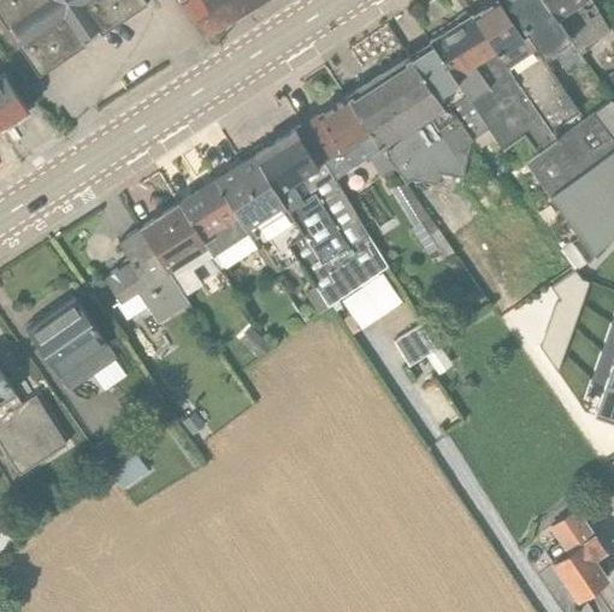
[(19,48),(40,79),(87,48),(83,43),(99,34),(102,39),(148,7),(142,0),(0,0),(0,18),(10,33),(13,30),(23,46),(19,48)]
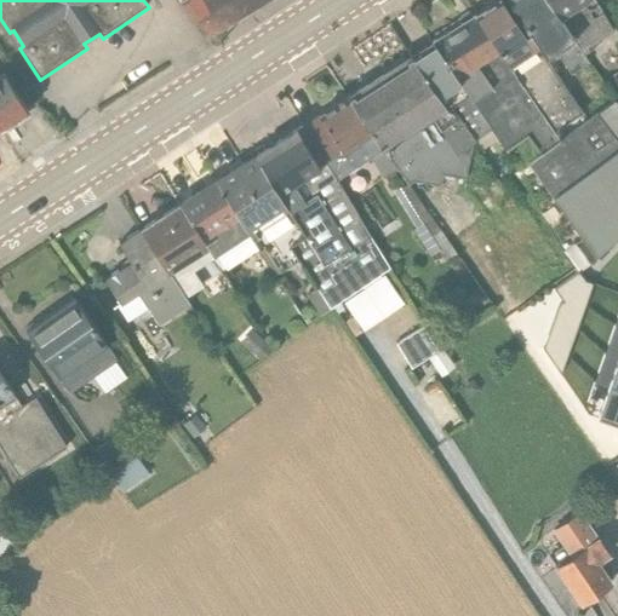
[(178,0),(205,39),(265,0),(178,0)]
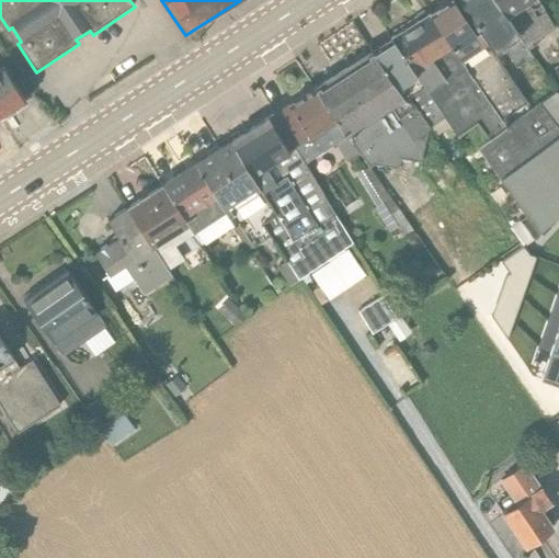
[(457,0),(455,0),(432,15),(502,121),(527,103),(498,59),(457,0)]
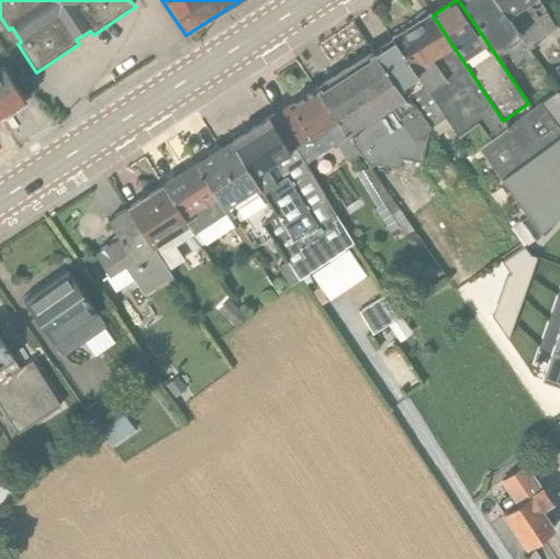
[(495,0),(458,0),(499,59),(507,54),(518,69),(535,58),(527,47),(495,0)]
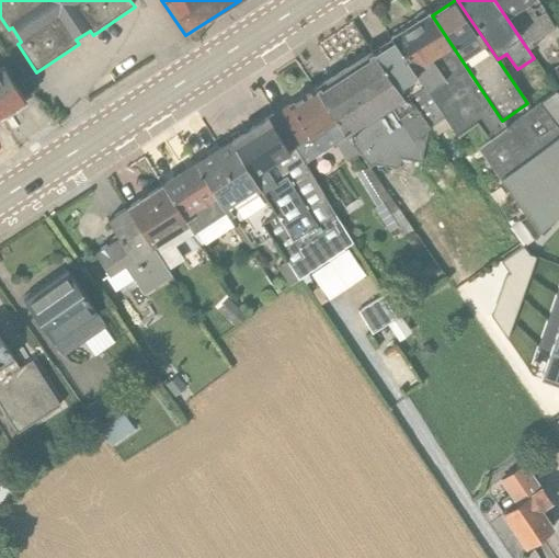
[(535,0),(494,0),(526,47),(556,30),(535,0)]
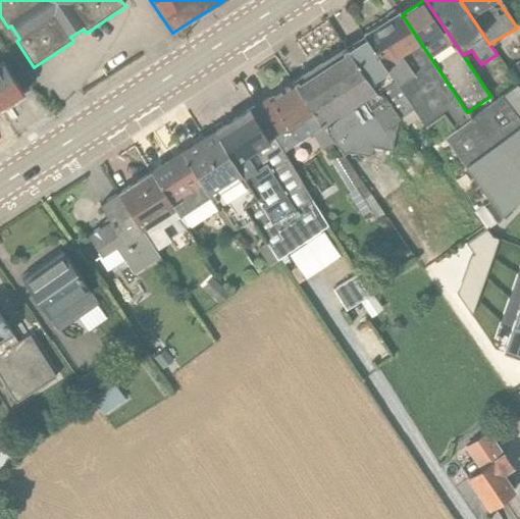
[(368,35),(364,37),(419,118),(426,128),(445,115),(456,131),(471,118),(467,112),(402,14),(401,14),(399,15),(399,16),(392,21),(388,17),(366,31),(368,35)]
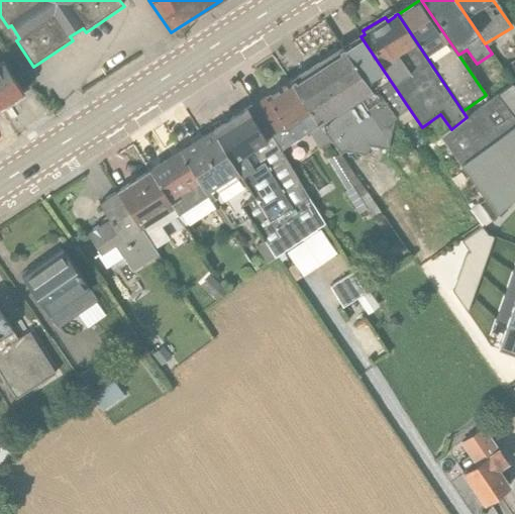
[(361,36),(342,48),(375,94),(379,91),(397,118),(398,124),(401,127),(415,117),(361,36)]
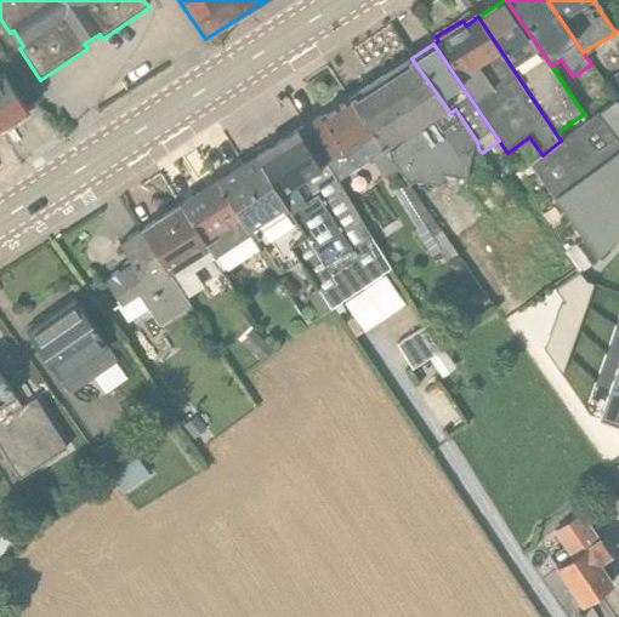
[(412,58),(350,98),(399,171),(410,186),(415,182),(442,187),(449,189),(450,181),(455,182),(456,177),(467,180),(473,144),(475,142),(477,142),(455,109),(450,113),(412,58)]
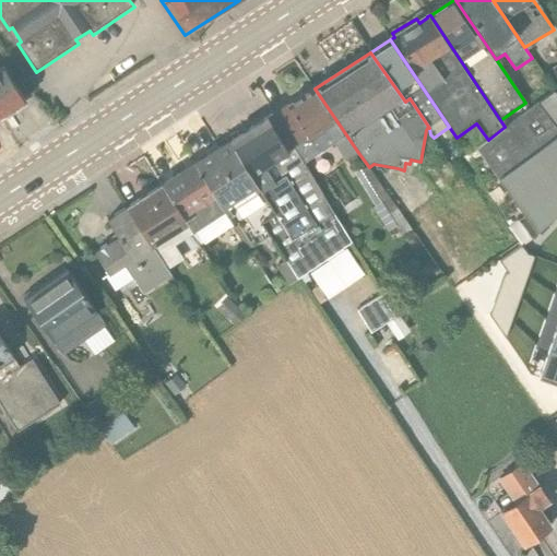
[(0,116),(1,118),(26,102),(0,63),(0,116)]
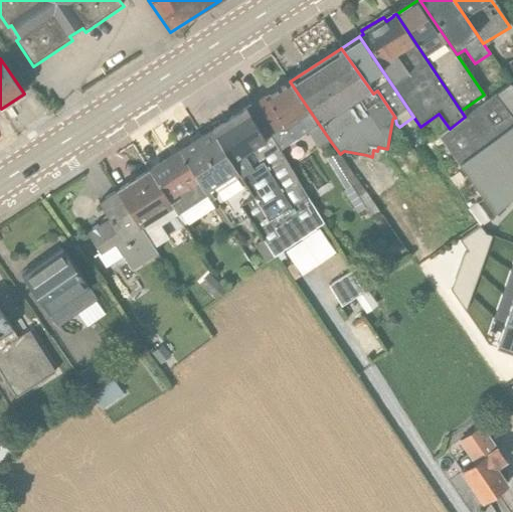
[(512,61),(502,69),(511,81),(512,80),(512,61)]
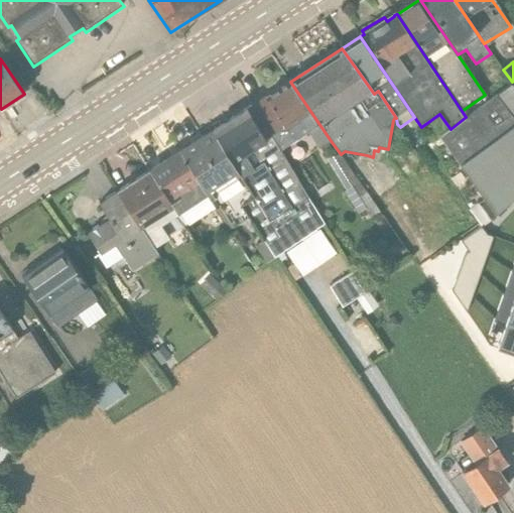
[(332,142),(290,82),(252,106),(280,151),(309,132),(320,149),(332,142)]
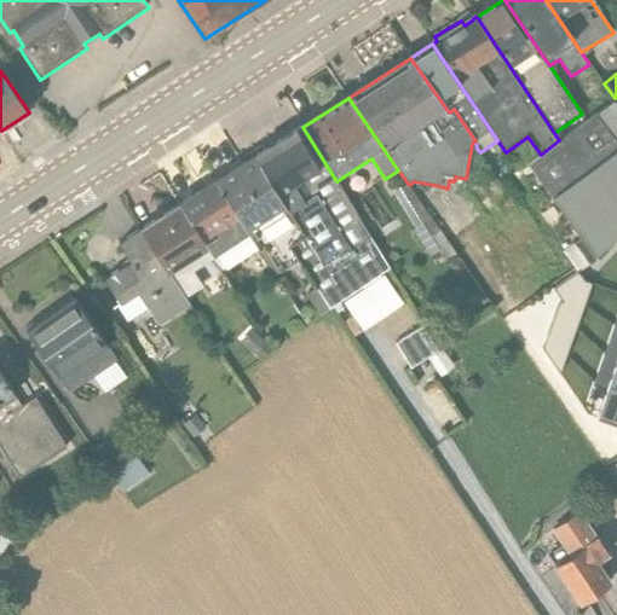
[(541,155),(528,164),(595,256),(616,237),(616,105),(615,103),(559,140),(541,155)]
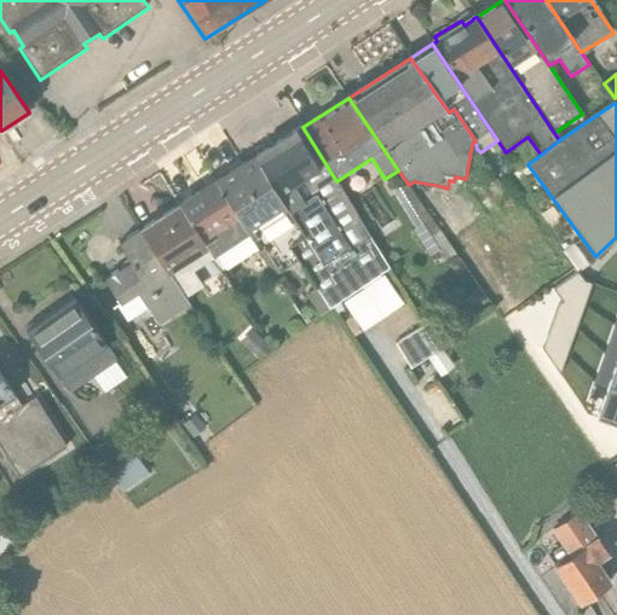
[(336,181),(303,127),(255,157),(305,237),(290,245),(299,259),(317,289),(330,308),(390,268),(336,181)]
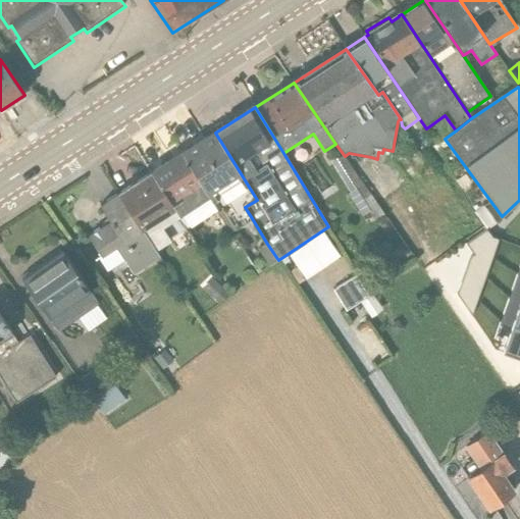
[(257,200),(215,133),(182,154),(217,210),(231,231),(252,218),(245,207),(257,200)]
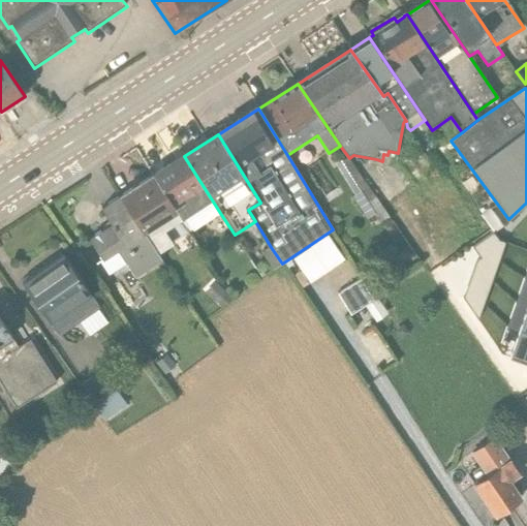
[(417,148),(397,163),(412,184),(433,168),(417,148)]
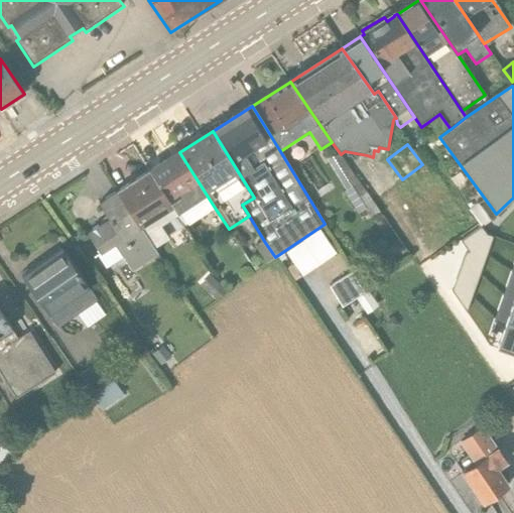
[(215,208),(179,152),(150,171),(173,208),(178,216),(185,227),(215,208)]
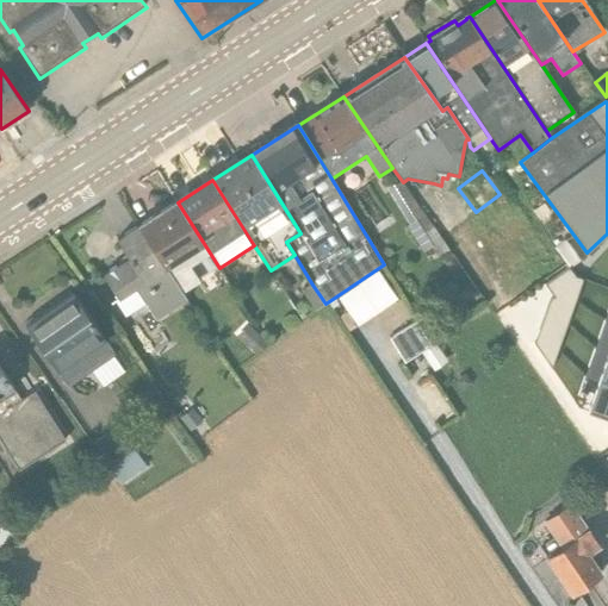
[(451,251),(403,182),(390,191),(411,225),(409,226),(425,249),(430,245),(433,248),(432,248),(440,260),(451,251)]
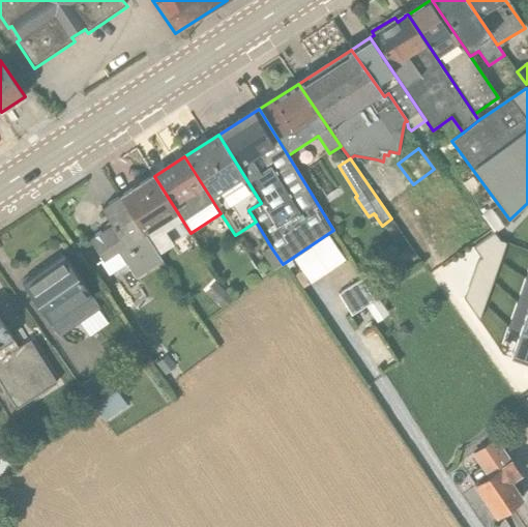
[(178,213),(154,176),(121,197),(145,234),(178,213)]
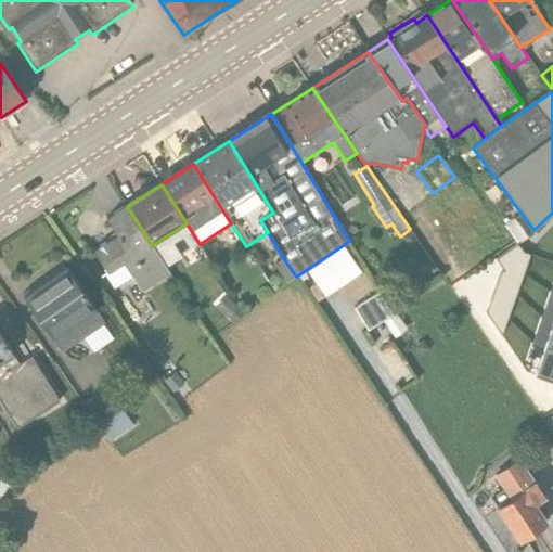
[(152,245),(127,206),(107,219),(118,236),(94,251),(116,283),(130,273),(143,292),(171,273),(167,268),(152,245)]
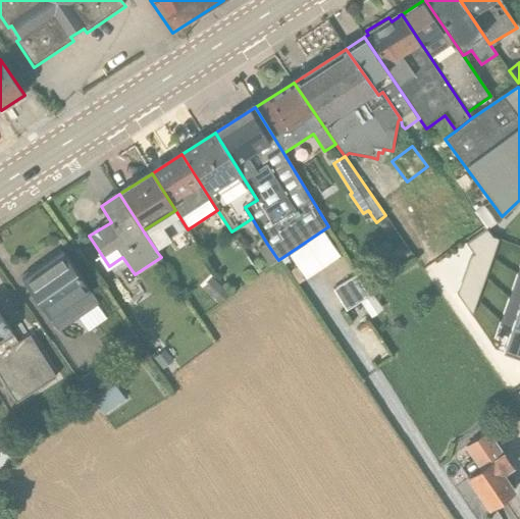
[(175,210),(143,230),(157,252),(172,242),(164,228),(180,218),(175,210)]
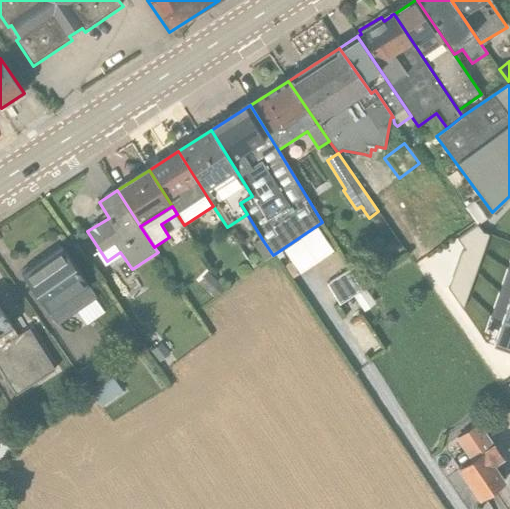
[(319,227),(286,251),(301,272),(334,250),(319,227)]
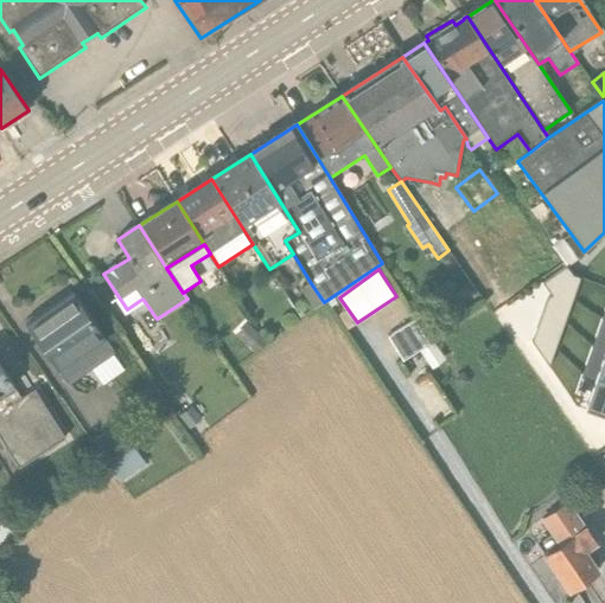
[(314,309),(324,302),(311,283),(301,290),(314,309)]
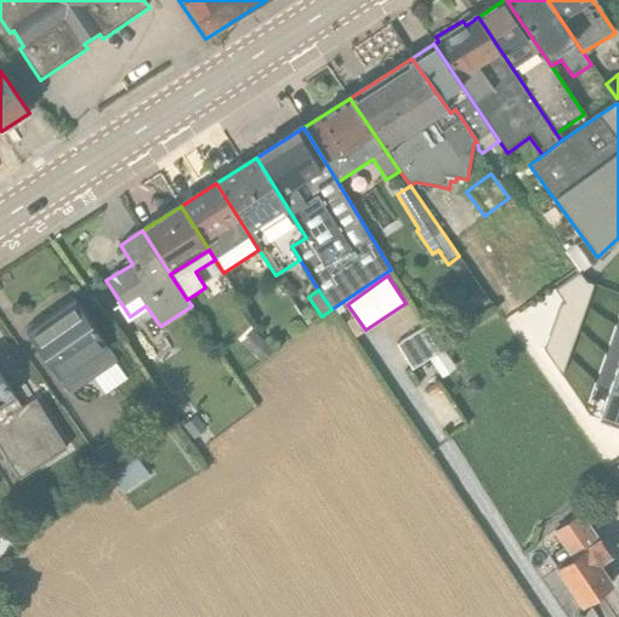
[(27,332),(72,394),(94,378),(104,394),(126,378),(115,363),(119,361),(75,298),(73,300),(72,297),(28,329),(29,331),(27,332)]
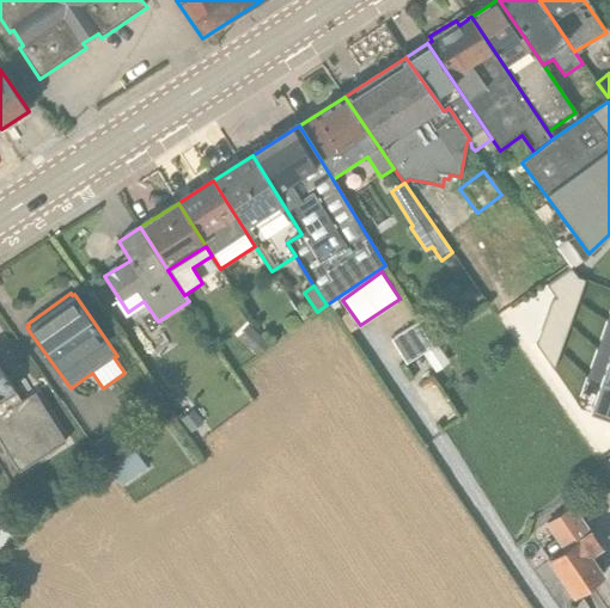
[(424,355),(433,348),(418,324),(391,341),(408,366),(424,355)]
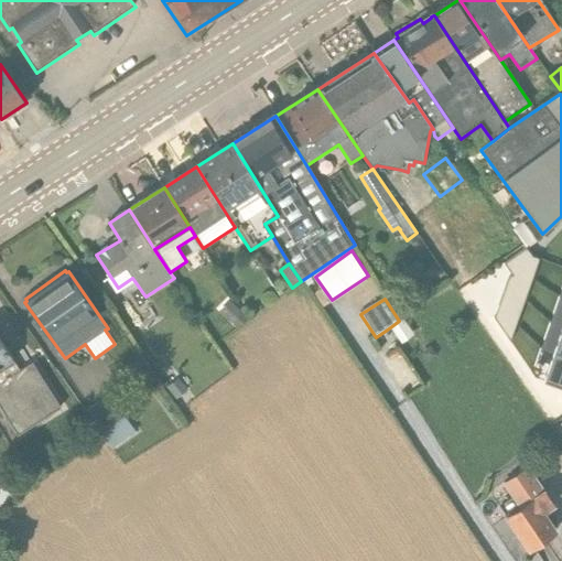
[(219,312),(237,327),(247,321),(230,300),(219,312)]
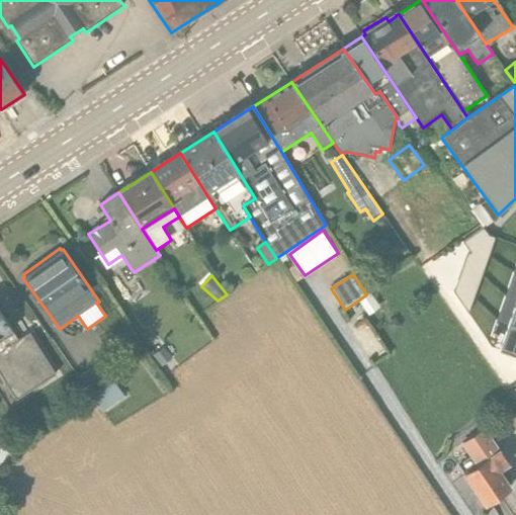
[(366,294),(358,301),(369,316),(381,307),(371,291),(366,294)]
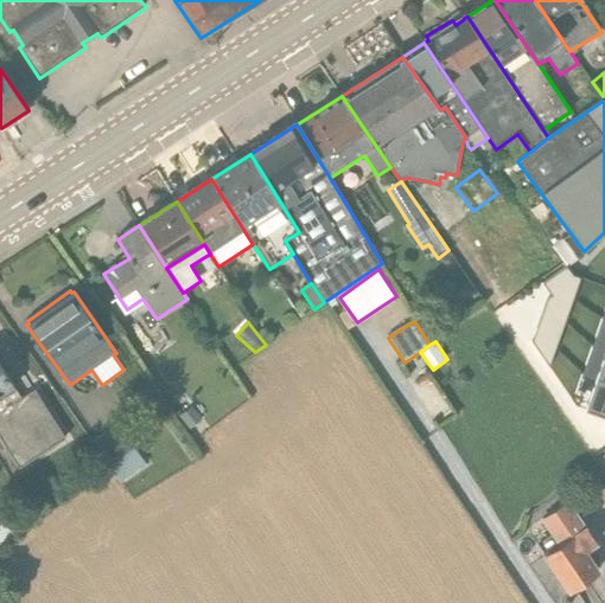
[(0,364),(0,450),(6,447),(20,468),(67,438),(34,390),(21,398),(0,364)]
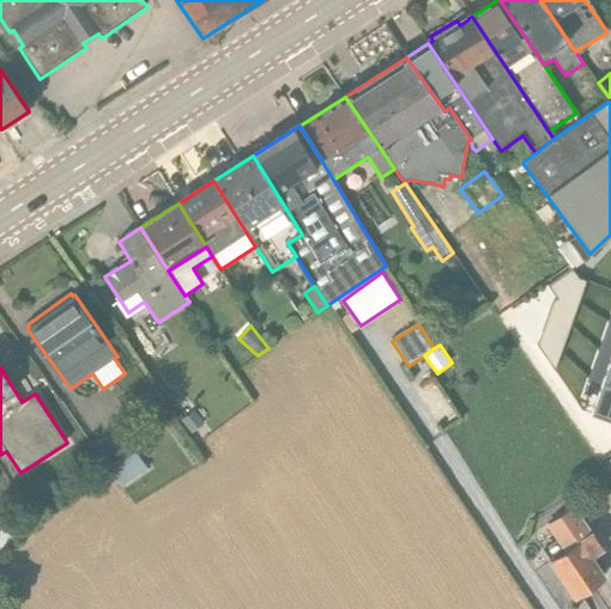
[(194,410),(182,420),(192,433),(204,422),(194,410)]
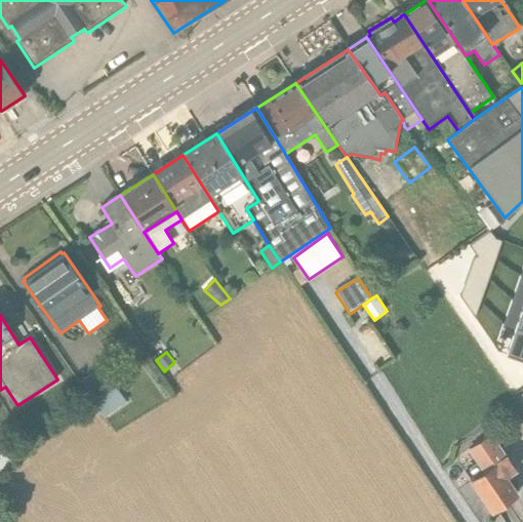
[(94,403),(116,387),(102,368),(80,383),(94,403)]
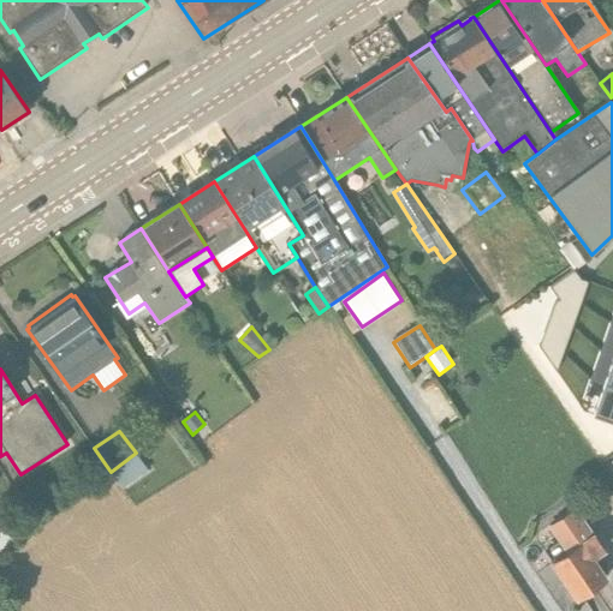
[(123,489),(148,469),(136,453),(111,472),(123,489)]
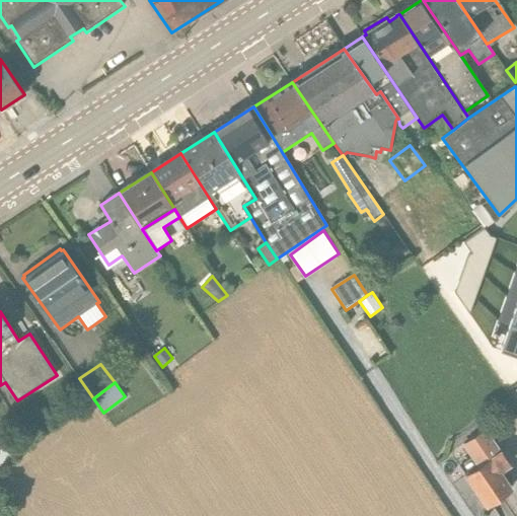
[(465,472),(487,505),(511,488),(499,470),(509,463),(485,429),(463,444),(476,464),(465,472)]
